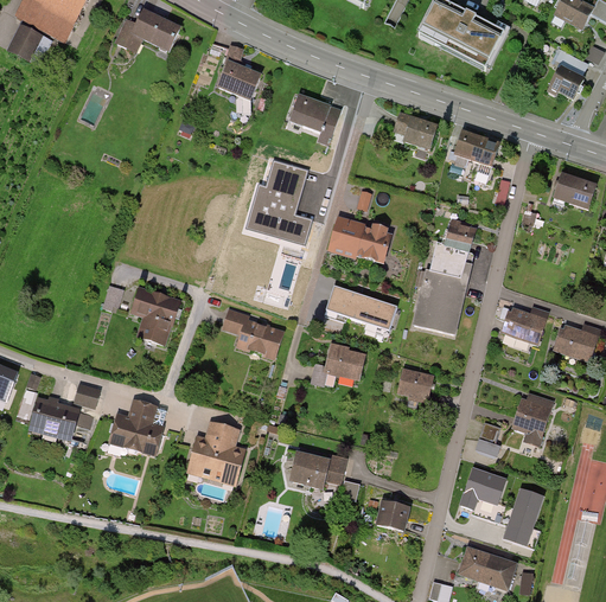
[(27,0),(20,15),(69,42),(90,0),(27,0)]
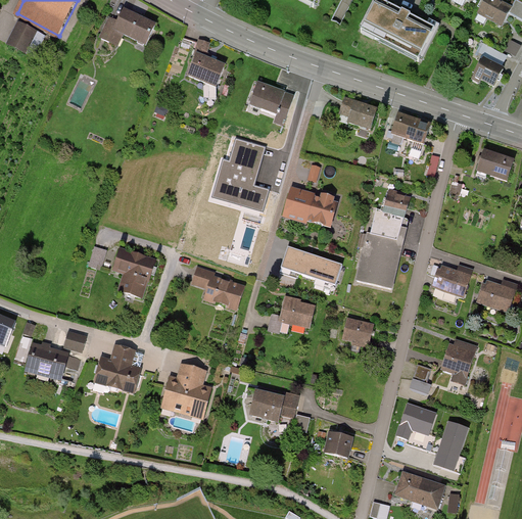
[(437,28),(381,0),(370,0),(356,30),(420,62),(437,28)]
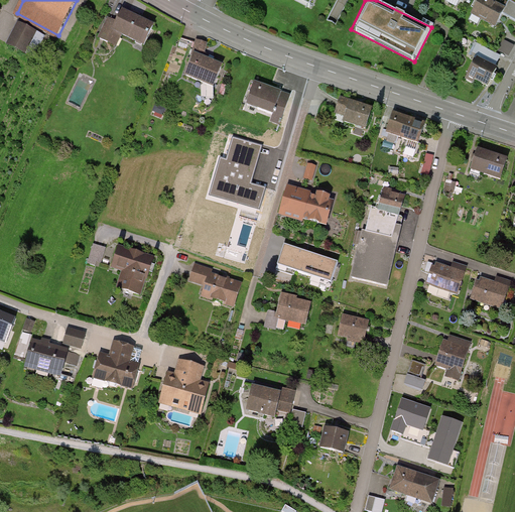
[(473,0),(467,12),(493,26),(505,5),(496,0),(473,0)]
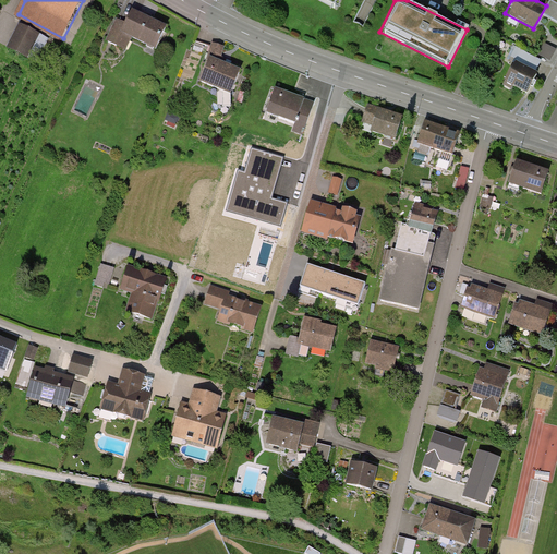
[(167,25),(133,9),(128,21),(119,17),(109,37),(125,45),(132,33),(157,45),(167,25)]
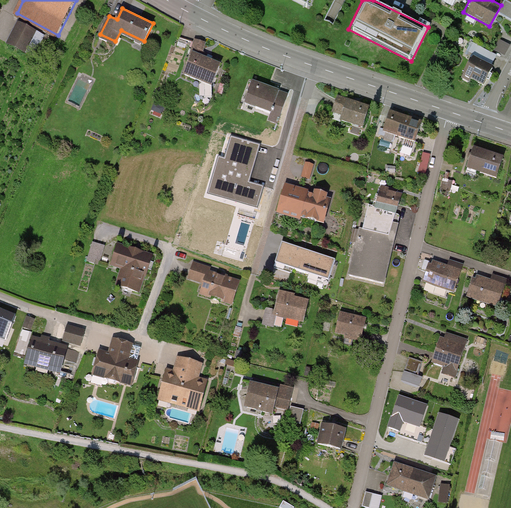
[(20,17),(9,41),(30,51),(41,27),(20,17)]
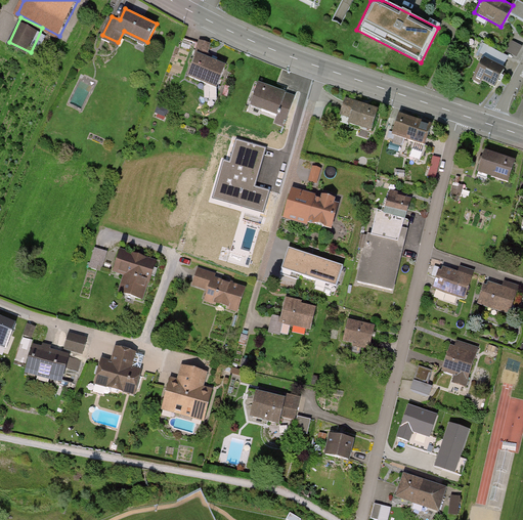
[(224,66),(194,55),(187,76),(217,86),(224,66)]
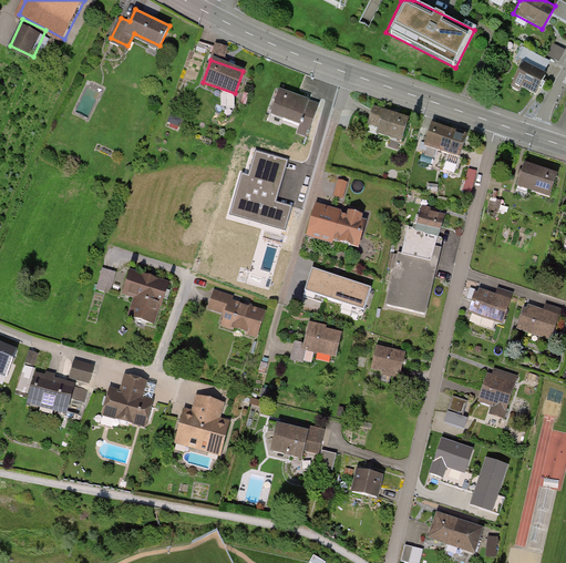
[(522,63),(511,83),(534,95),(545,75),(522,63)]
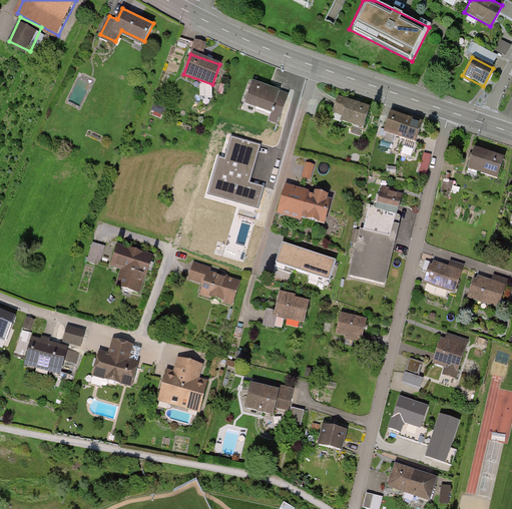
[(278,89),(251,79),(243,102),(269,111),(278,89)]
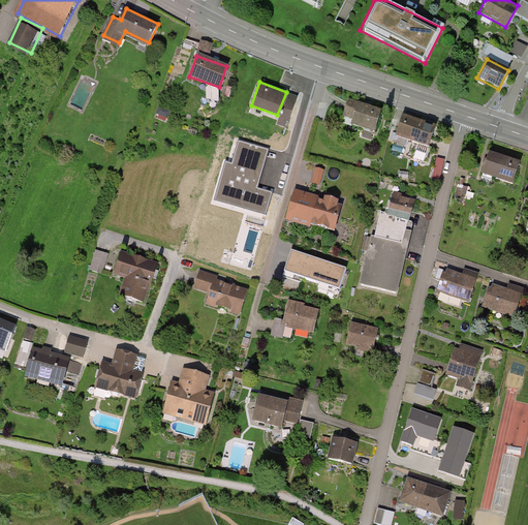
[(354,110),(349,125),(374,132),(380,114),(356,106),(359,99),(346,95),(343,106),(354,110)]
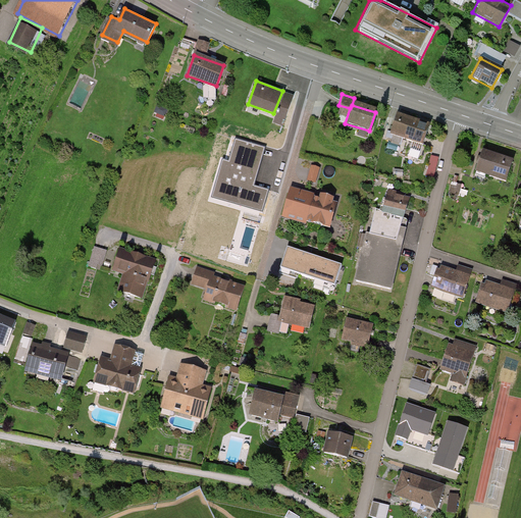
[(426,124),(395,114),(388,137),(420,146),(426,124)]
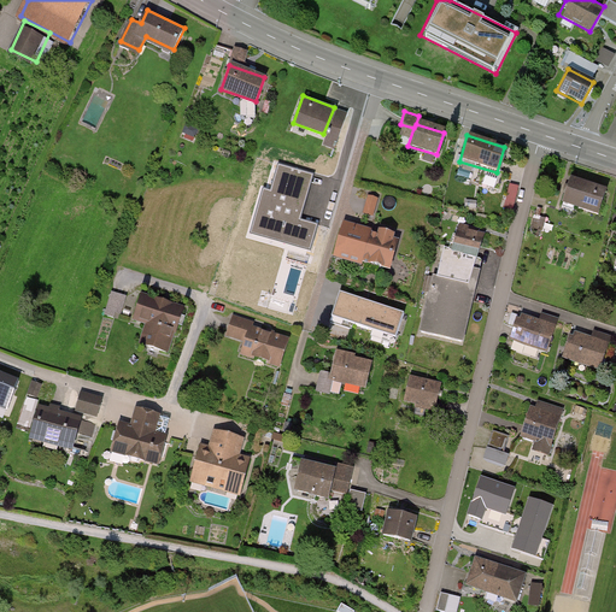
[(604,188),(569,177),(561,204),(596,215),(604,188)]
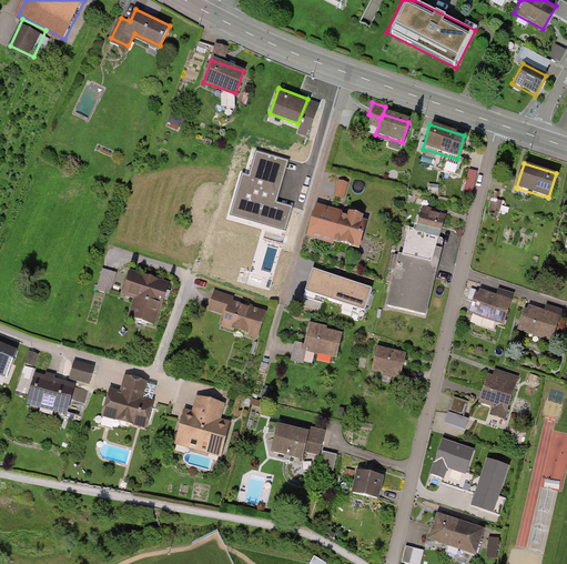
[(476,189),(481,171),(472,169),(467,187),(476,189)]
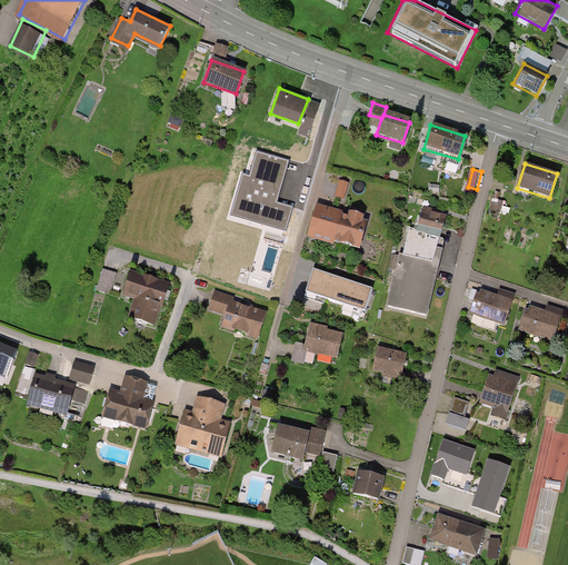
[(320,209),(314,236),(360,249),(368,221),(320,209)]
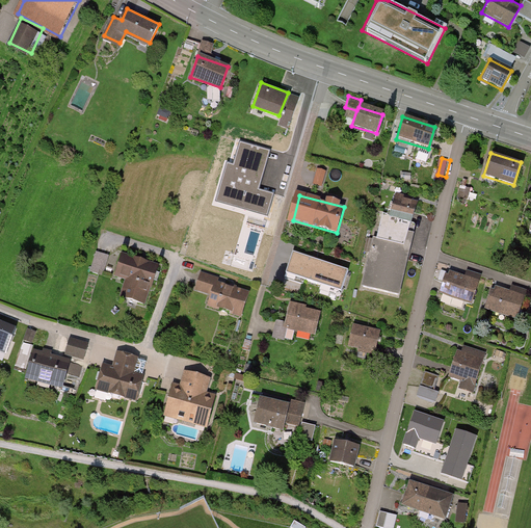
[(373,235),(360,287),(398,296),(414,231),(410,230),(418,206),(393,200),(390,211),(380,213),(375,235),(373,235)]
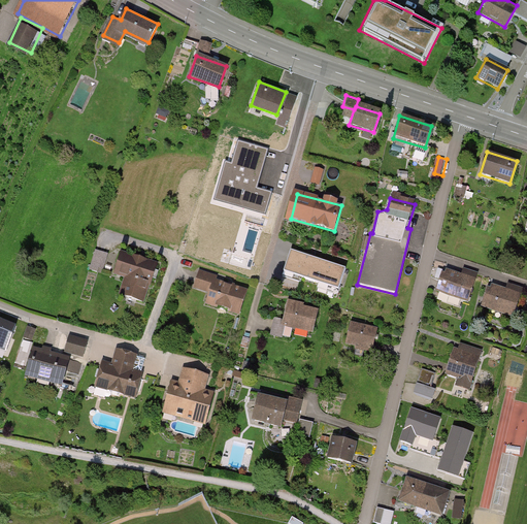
[(158,261),(123,249),(116,269),(126,273),(120,291),(144,300),(158,261)]
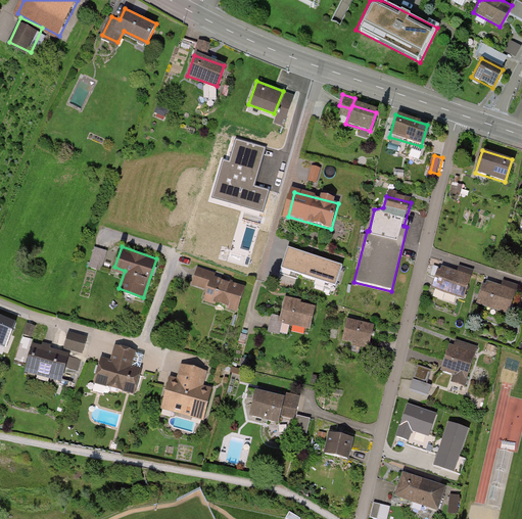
[(291,246),(284,268),(338,285),(345,263),(291,246)]
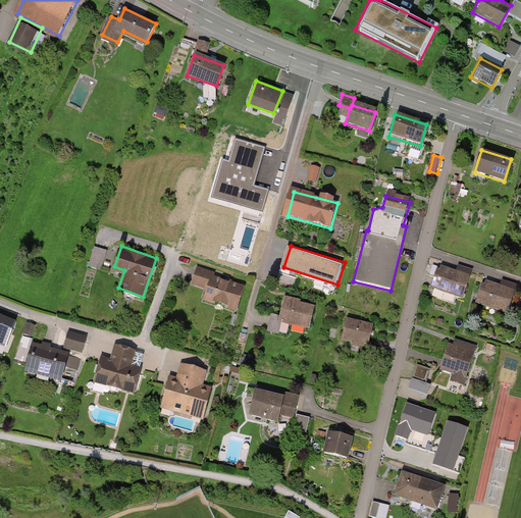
[(440,267),(434,283),(463,294),(471,269),(458,264),(455,272),(440,267)]
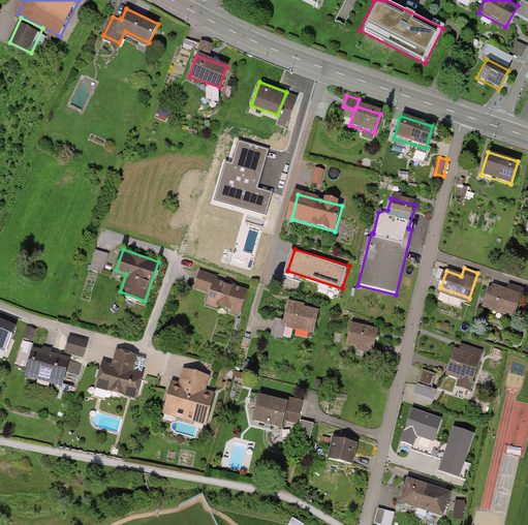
[(205,304),(239,314),(247,288),(216,279),(218,274),(200,269),(195,287),(209,291),(205,304)]
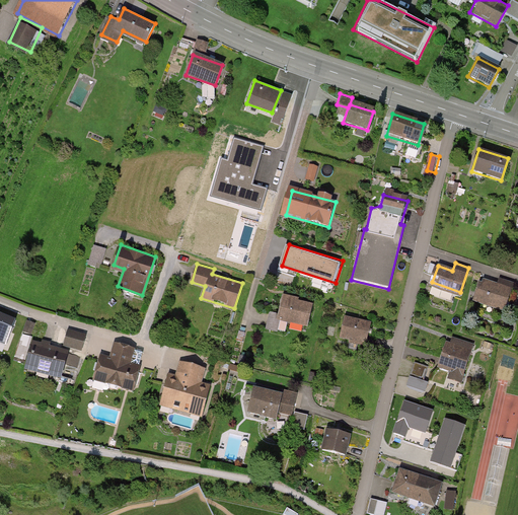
[(483,282),(476,298),(505,308),(513,284),(500,279),(497,287),(483,282)]
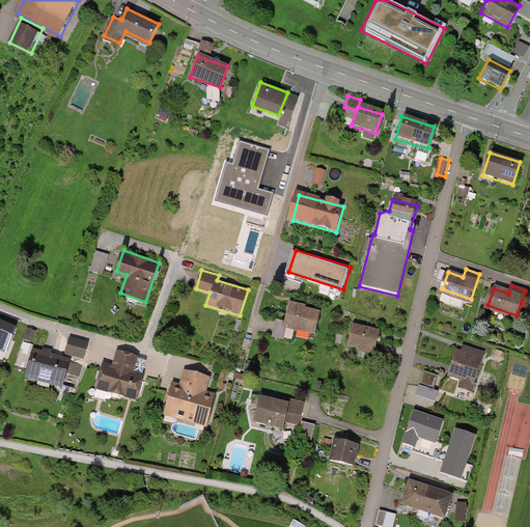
[(321,310),(289,302),(284,320),(283,325),(285,326),(313,333),(321,310)]
